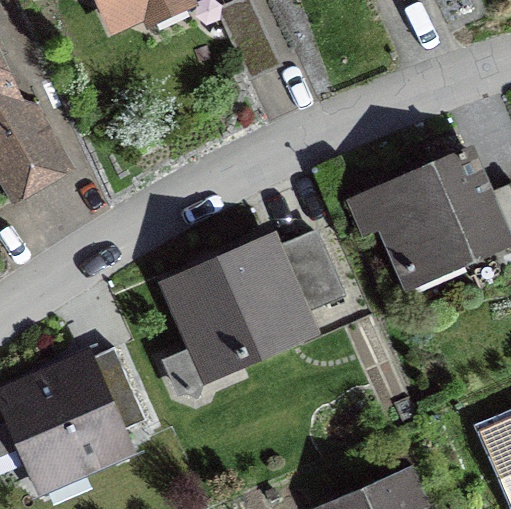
[(196,5),(195,0),(91,0),(109,38),(143,21),(147,31),(196,5)]
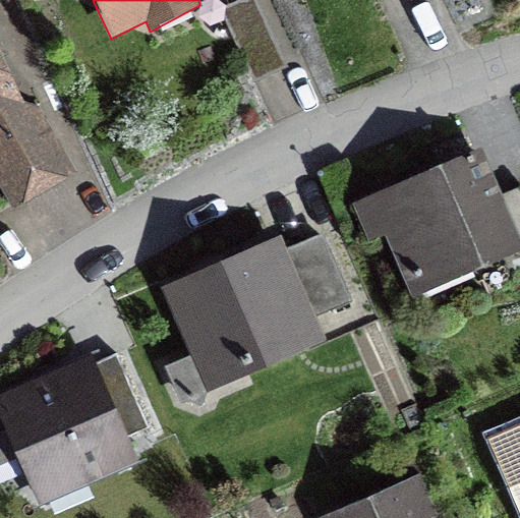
[(234,0),(220,6),(252,81),(286,67),(256,0),(234,0)]
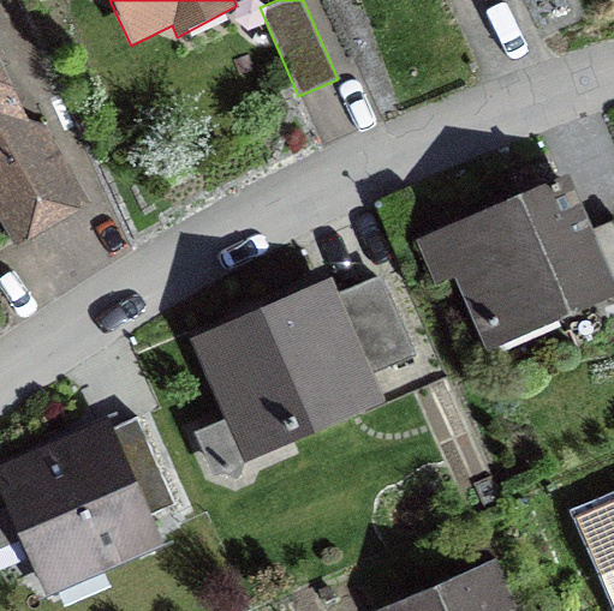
[(0,225),(12,247),(90,207),(42,114),(29,120),(17,99),(23,96),(0,52),(0,225)]
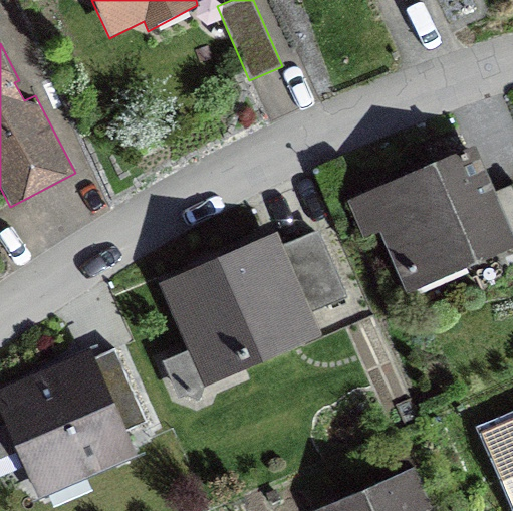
[(474,145),(345,201),(362,238),(377,232),(407,297),(512,250),(512,181),(493,190),(474,145)]
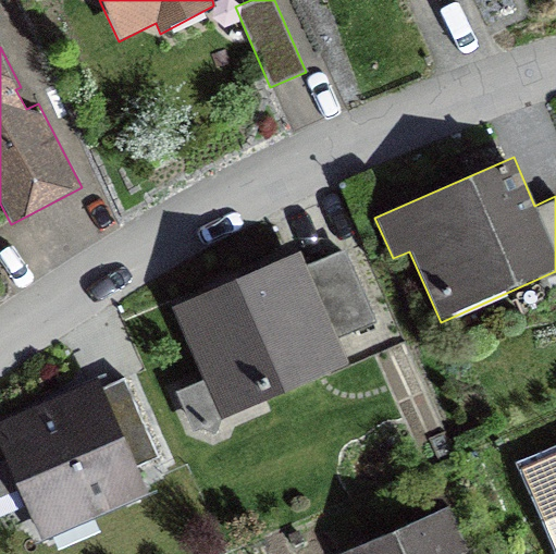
[(326,339),(375,317),(345,248),(299,268),(296,259),(189,306),(219,374),(251,371),(258,390),(334,357),(326,339)]
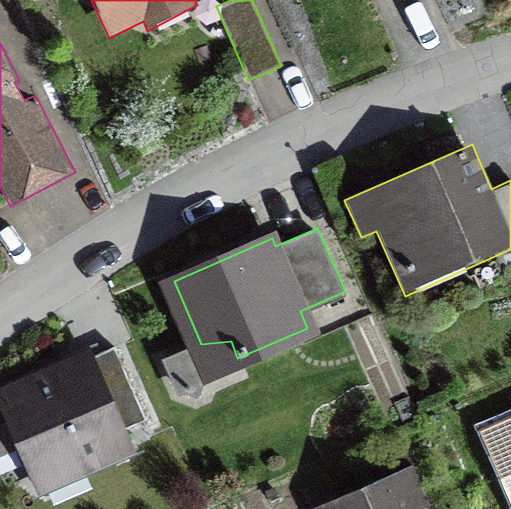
[(97,349),(1,391),(37,475),(126,436),(121,425),(138,417),(111,353),(100,358),(97,349)]
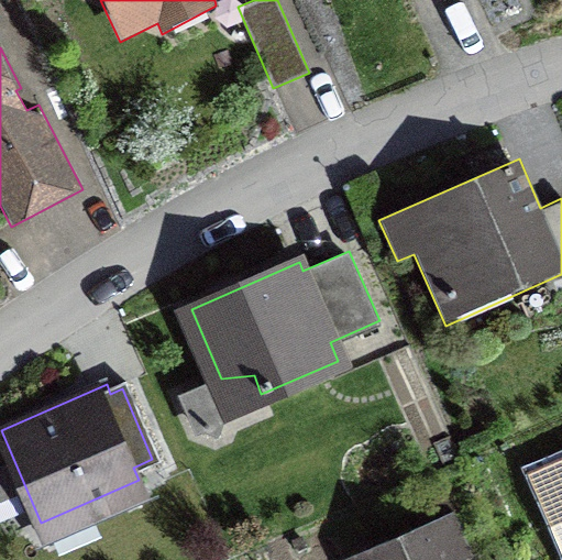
[(561,460),(529,475),(561,551),(561,460)]
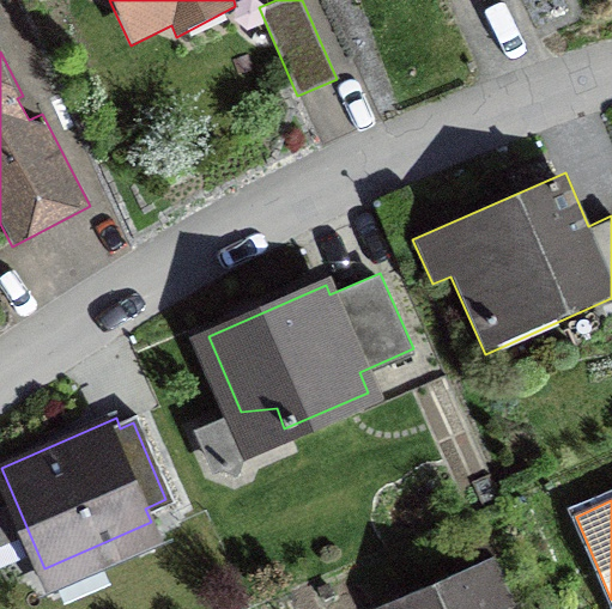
[(373,608),(371,608),(517,608),(495,555),(373,608)]
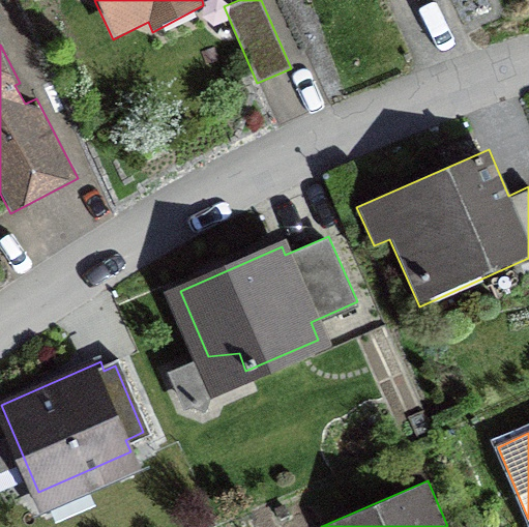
All buildings are outlined.
